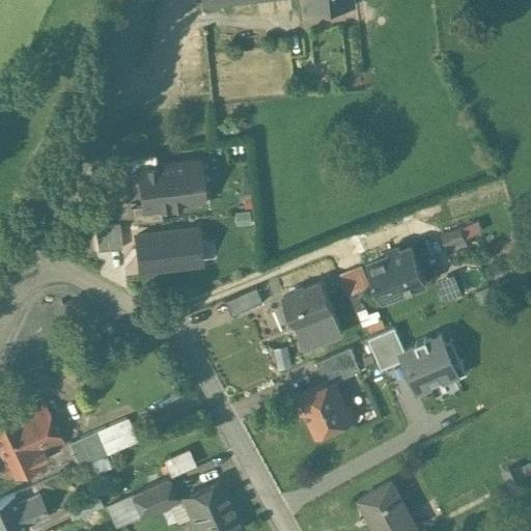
[(249,0),(223,0),(200,3),(201,11),(251,7),(249,0)]
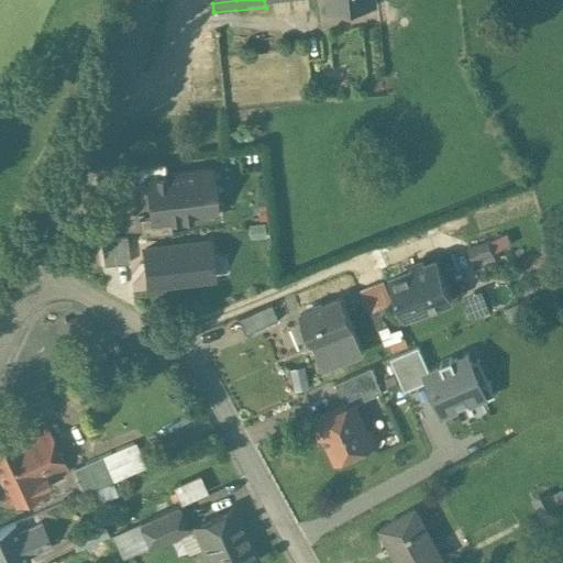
[(164,159),(131,163),(133,181),(146,179),(145,175),(165,173),(164,159)]
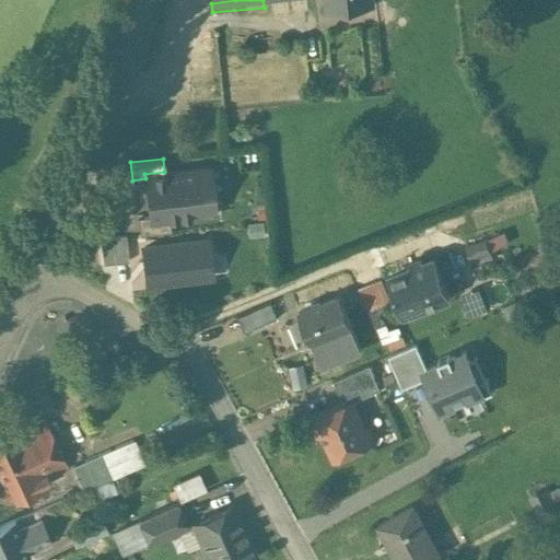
[(164,172),(144,174),(146,178),(149,213),(150,218),(168,216),(213,210),(213,206),(218,205),(214,181),(210,182),(209,166),(164,172)]
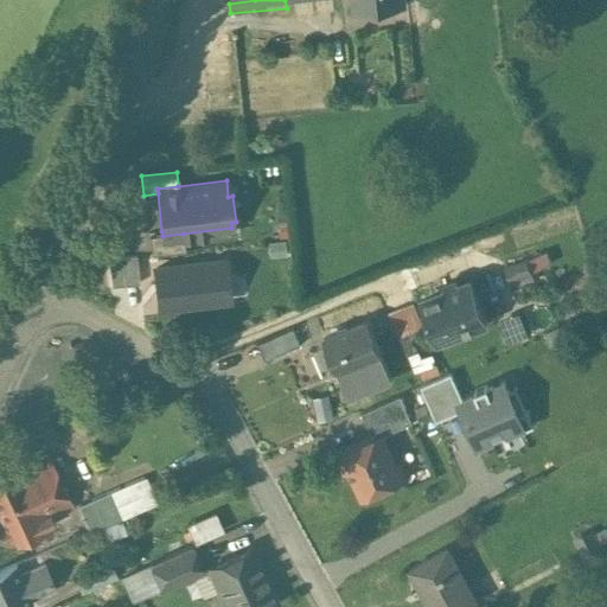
[(183,234),(163,236),(161,231),(148,232),(151,251),(185,248),(183,234)]
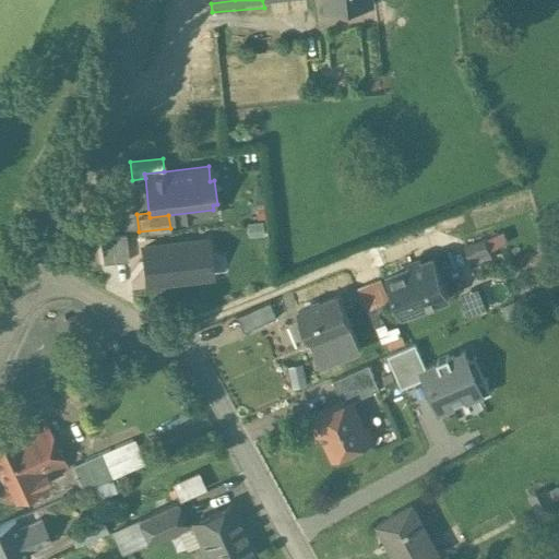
[(103,260),(130,258),(127,232),(99,235),(103,260)]
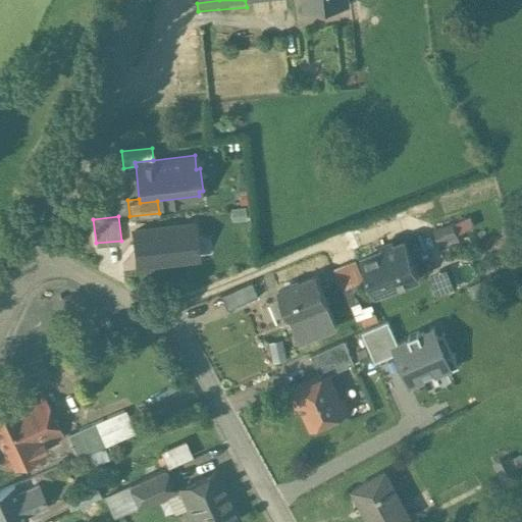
[(193,223),(134,229),(138,263),(196,256),(193,223)]
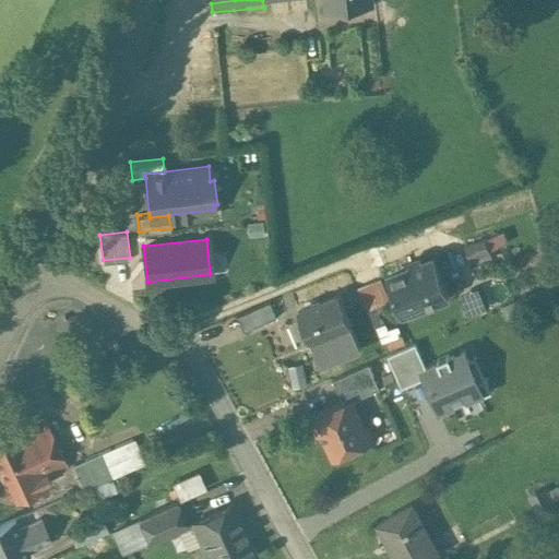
[(485,239),(465,247),(470,259),(489,251),(485,239)]
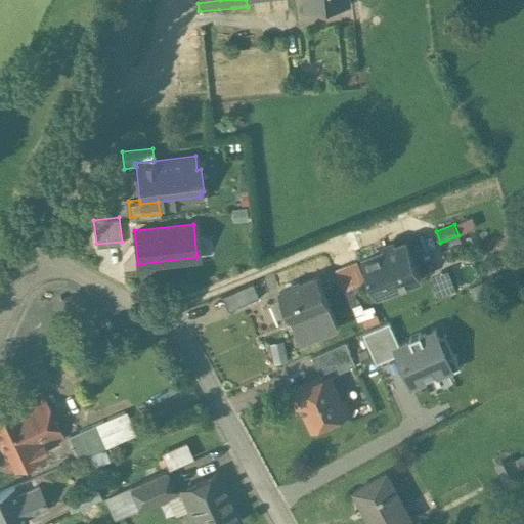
[(407,243),(363,260),(378,294),(379,293),(379,291),(393,286),(393,287),(421,276),(407,243)]
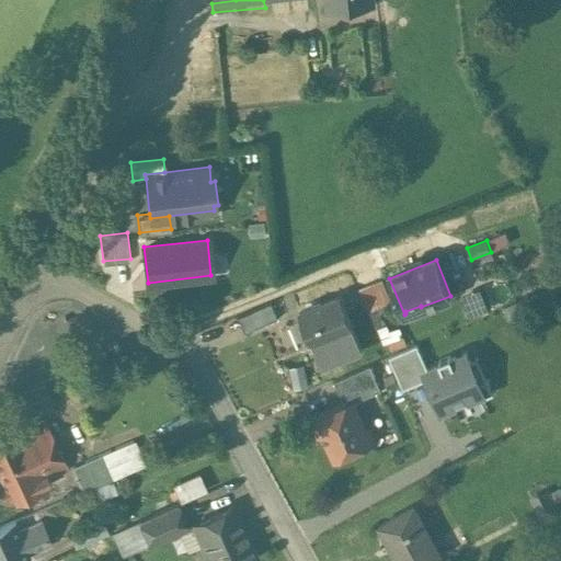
[(133,288),(146,288),(144,262),(132,263),(133,288)]
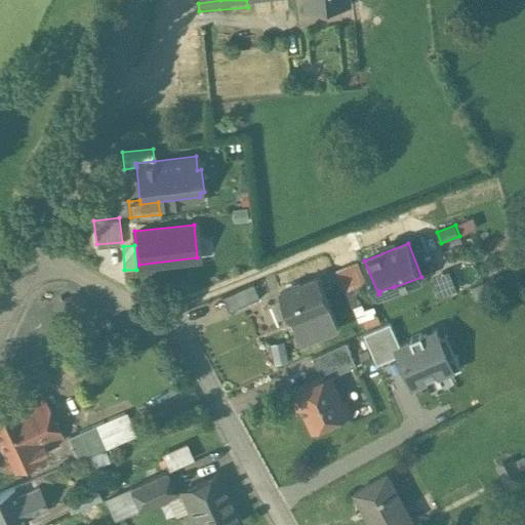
[(358,261),(336,271),(346,292),(366,283),(358,261)]
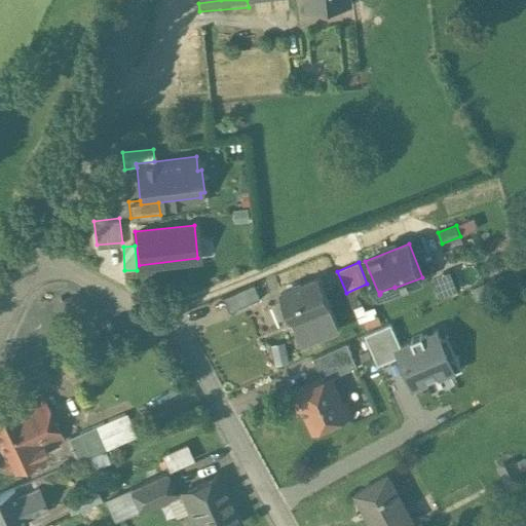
[(450,271),(441,275),(447,292),(457,288),(450,271)]
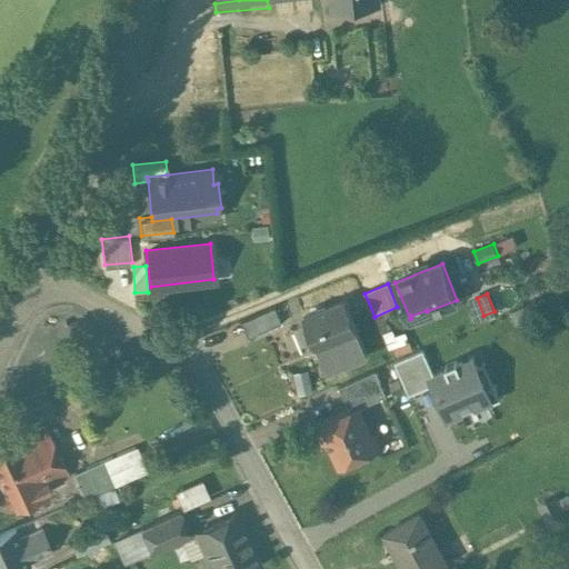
[(345,301),(303,318),(326,371),(367,355),(345,301)]
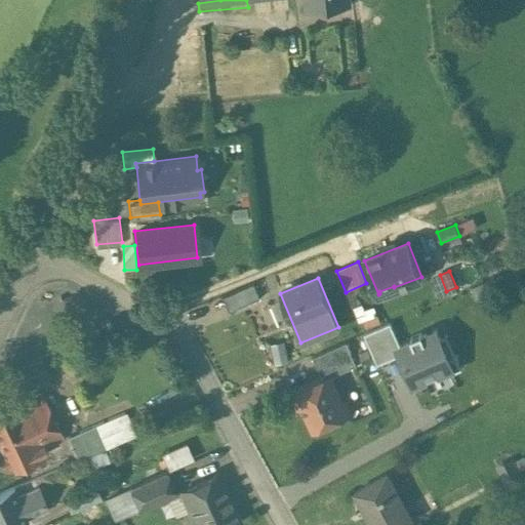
[(254,284),(248,286),(253,300),(259,297),(254,284)]
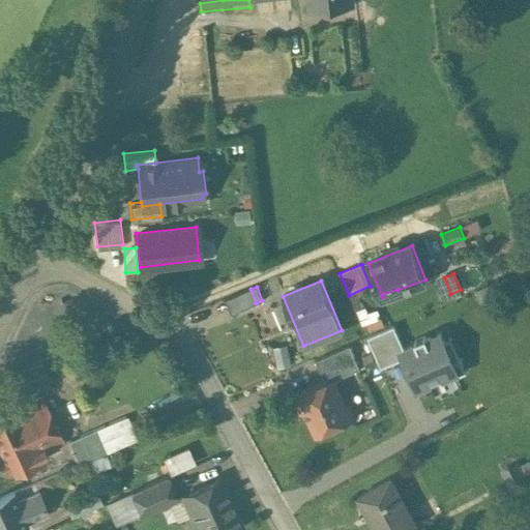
[(251,289),(224,299),(230,314),(256,303),(251,289)]
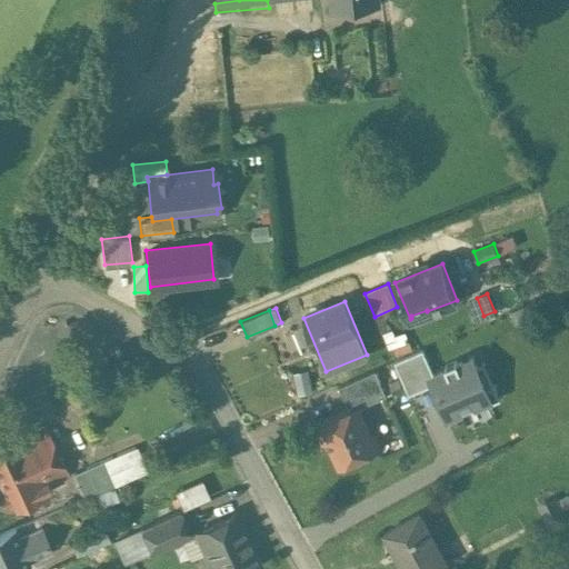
[(473,356),(458,362),(457,359),(445,365),(446,368),(429,376),(448,416),(491,397),(473,356)]
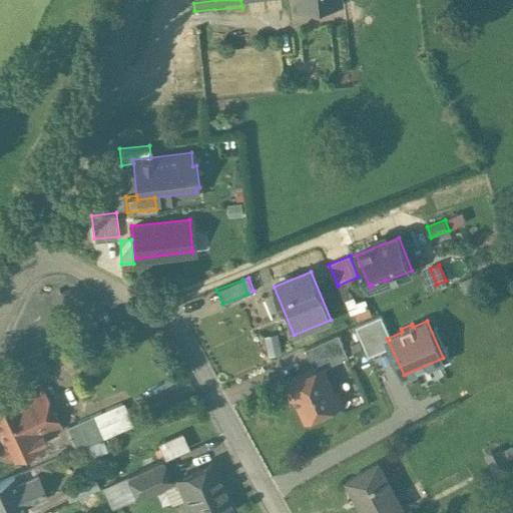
[(338,335),(306,350),(315,371),(322,368),(323,369),(349,358),(338,335)]
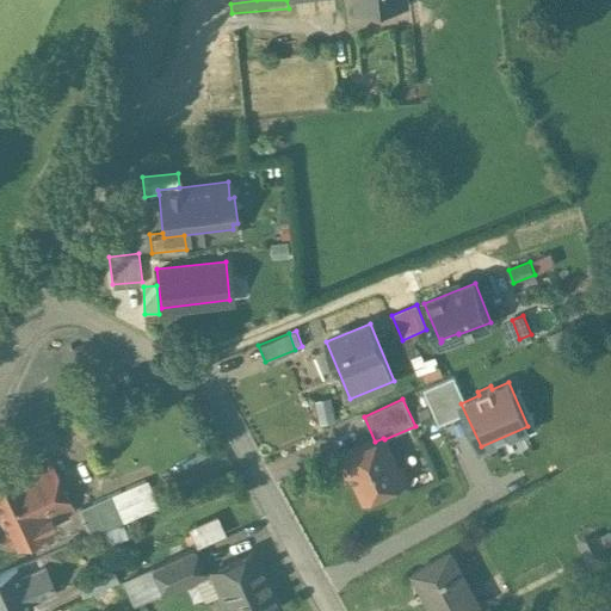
[(384,439),(383,438),(375,442),(358,450),(353,448),(338,455),(345,474),(352,470),(365,499),(383,491),(389,493),(405,486),(407,479),(402,468),(396,466),(384,439)]
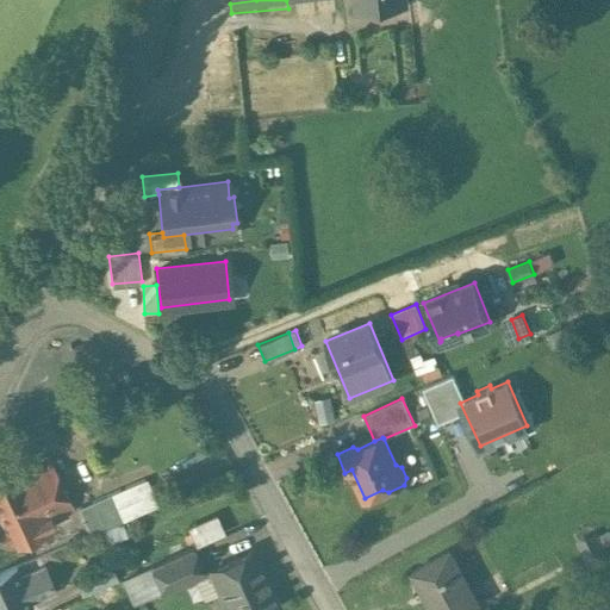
[(73,509),(49,462),(27,473),(51,520),(73,509)]
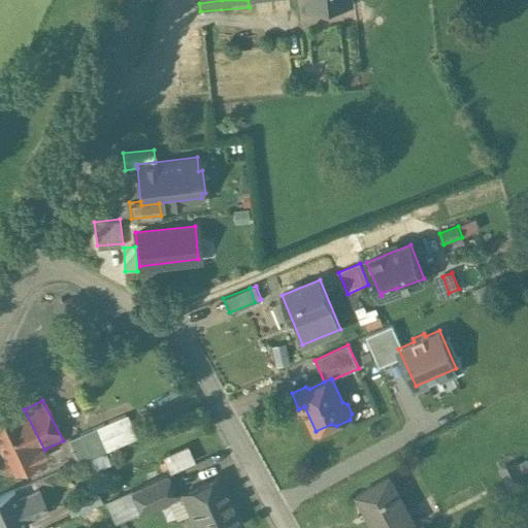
[(13,415),(8,404),(0,408),(0,440),(14,470),(46,455),(44,450),(24,409),(13,415)]
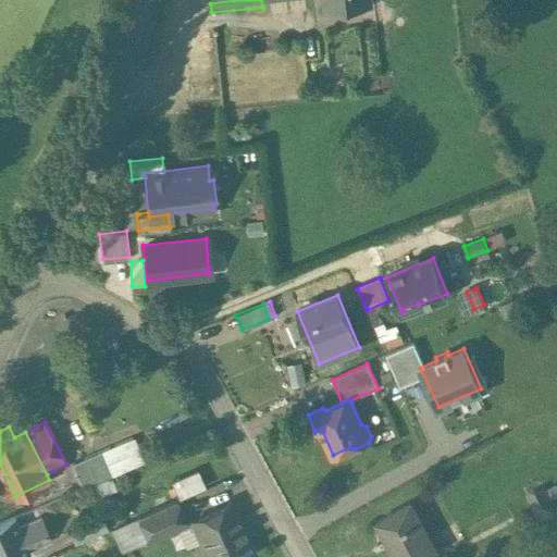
[(134,437),(100,452),(110,475),(144,461),(134,437)]
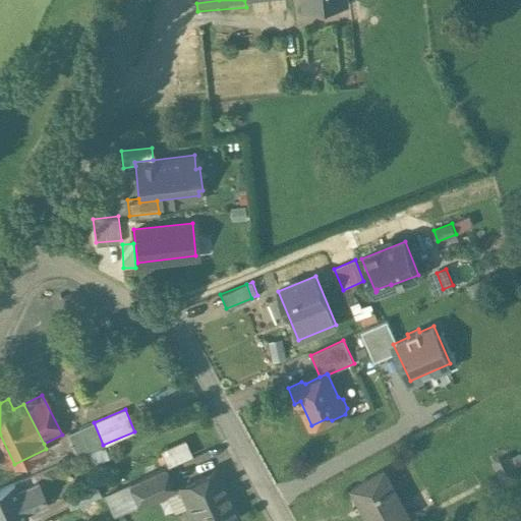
[(94,422),(67,433),(76,456),(103,446),(103,445),(94,422)]
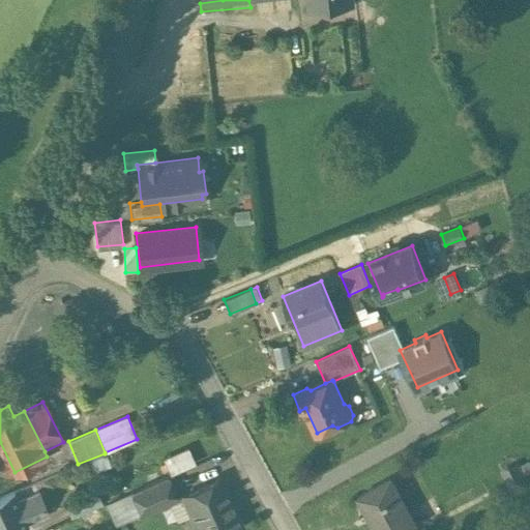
[(164,460),(171,474),(196,463),(188,448),(164,460)]
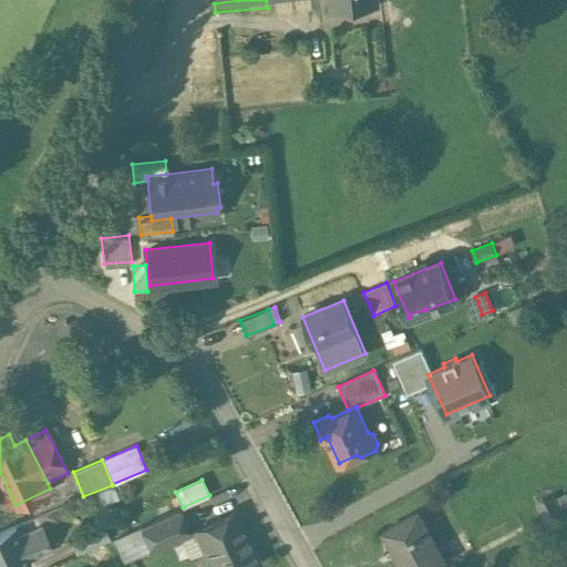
[(555,494),(538,502),(548,525),(566,516),(555,494)]
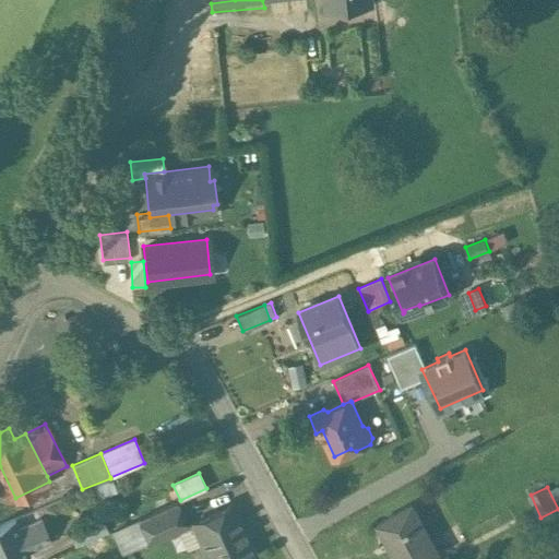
[(176,501),(140,518),(150,542),(186,525),(176,501)]
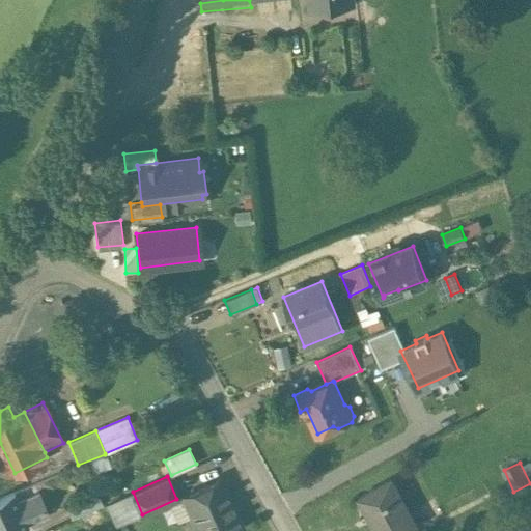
[(407,530),(418,525),(392,478),(358,497),(376,530),(407,530)]
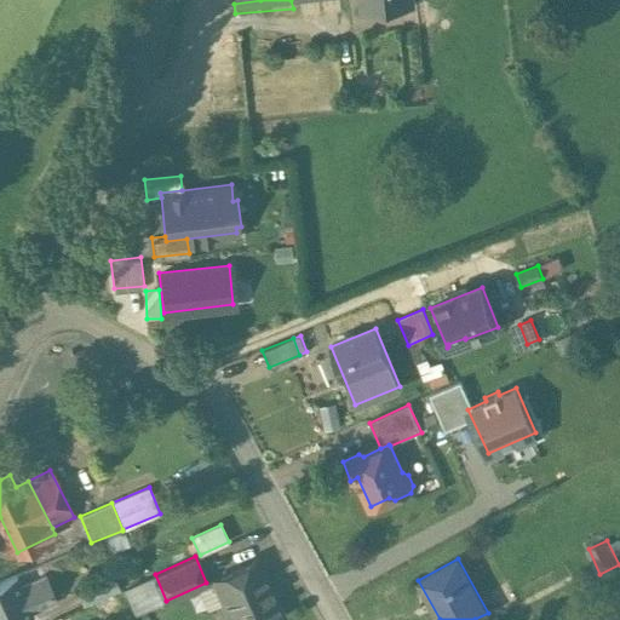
[(257,560),(216,579),(225,601),(222,608),(225,615),(233,619),(270,619),(282,615),(257,560)]
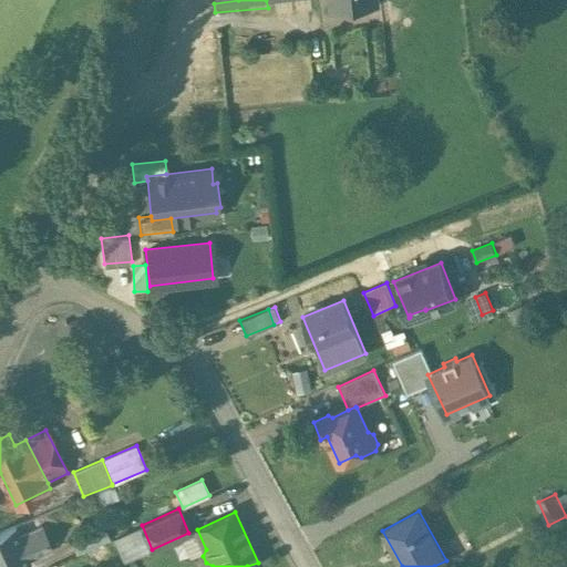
[(14,525),(0,531),(0,566),(8,566),(29,559),(29,558),(19,535),(14,525)]
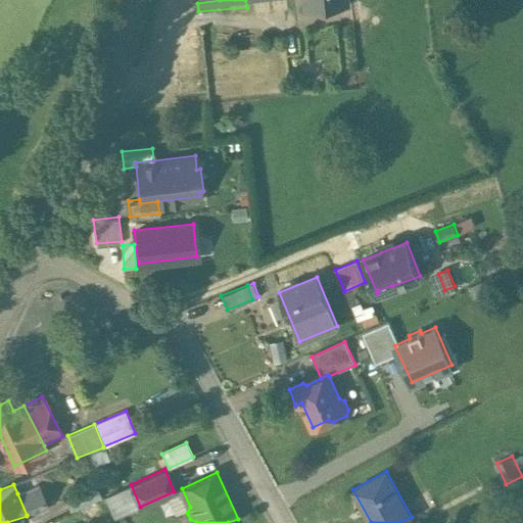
[(38,485),(17,493),(27,515),(47,506),(38,485)]
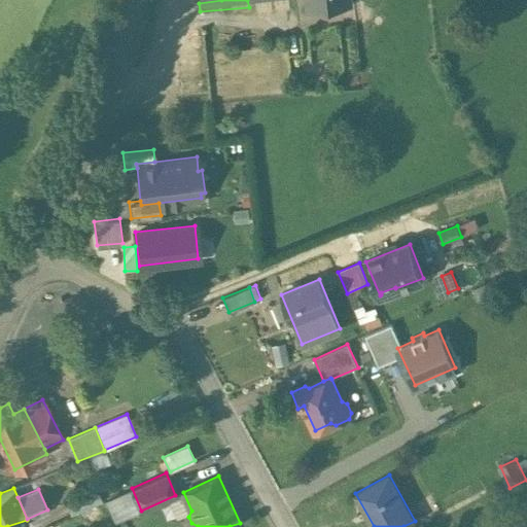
[(85,494),(66,503),(70,514),(91,505),(85,494)]
